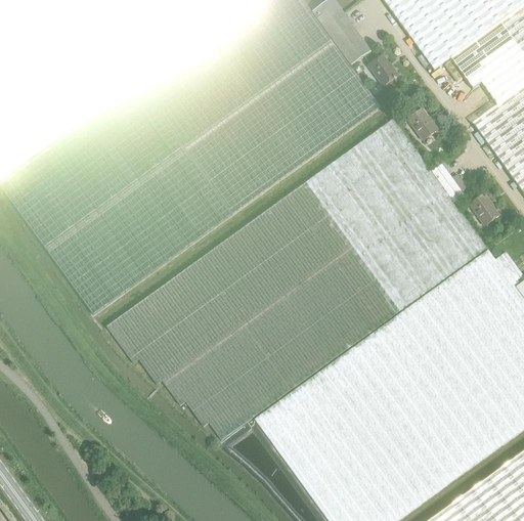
[(0,0),(0,178),(37,152),(56,138),(80,121),(114,96),(180,48),(247,0),(0,0)]
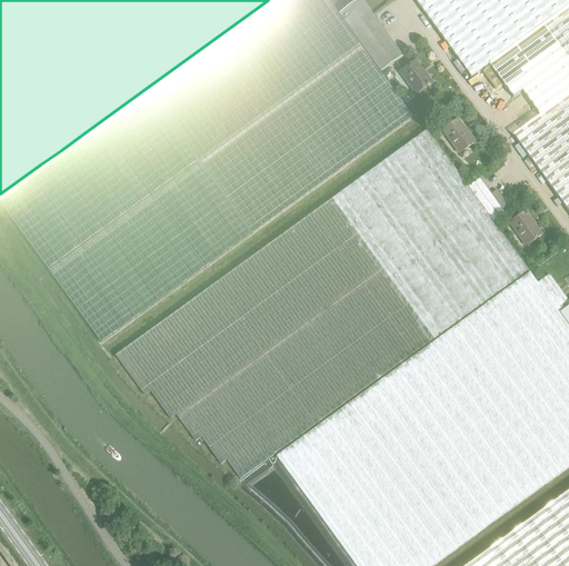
[(381,70),(339,12),(329,0),(272,0),(249,17),(222,37),(169,75),(127,106),(42,166),(0,196),(0,200),(31,245),(78,309),(101,341),(140,313),(146,309),(171,290),(195,274),(212,260),(239,241),(267,221),(325,179),(349,161),(413,115),(381,70)]
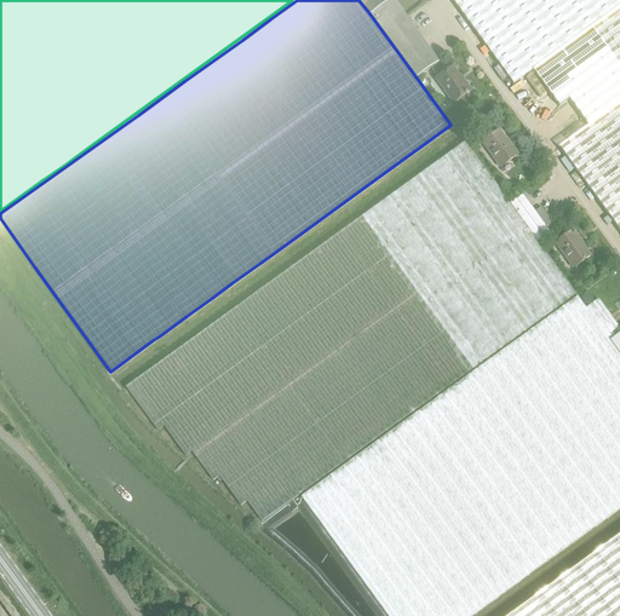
[(386,0),(369,13),(415,76),(438,59),(435,53),(395,0),(386,0)]
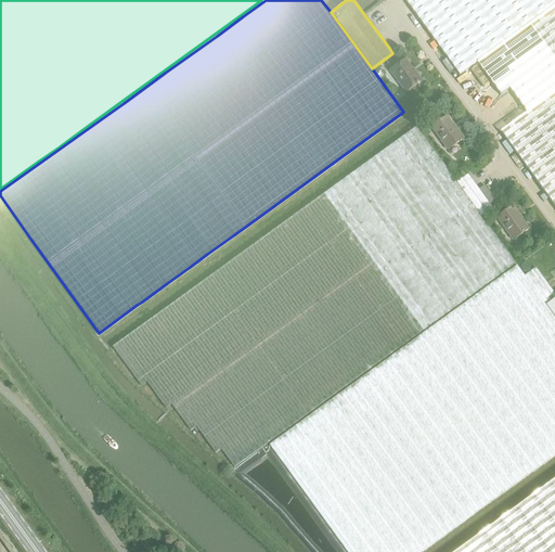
[(405,0),(460,73),(477,61),(530,23),(554,2),(554,0),(405,0)]
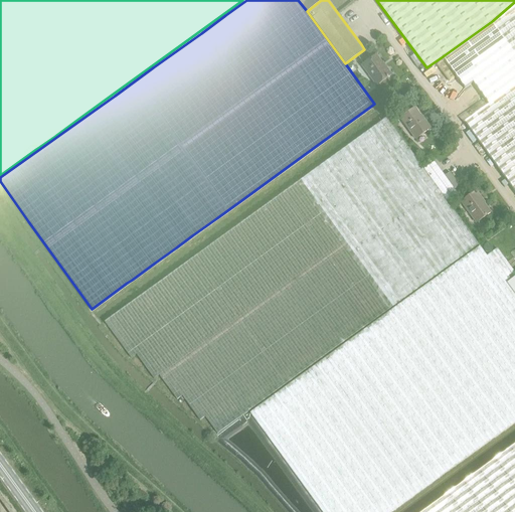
[(465,121),(514,190),(514,2),(492,21),(514,53),(514,83),(489,103),(465,121)]
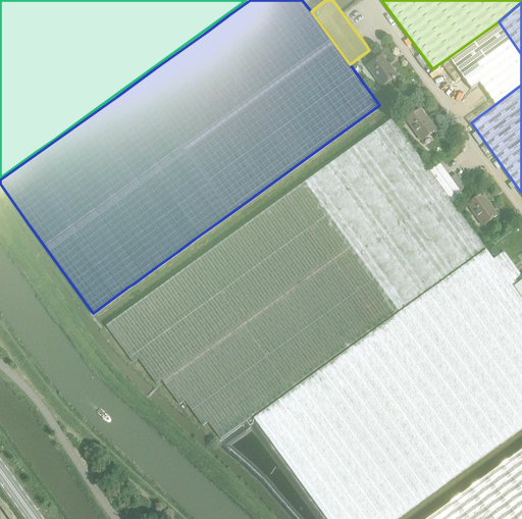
[(521,54),(499,21),(449,57),(471,88),(479,82),(496,104),(521,85),(521,54)]
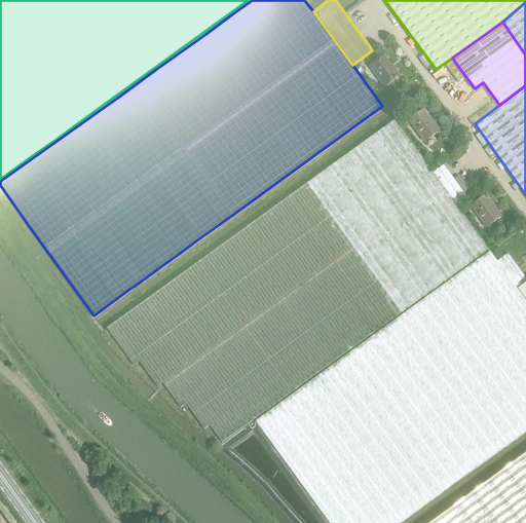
[(384,86),(400,75),(393,65),(392,66),(384,54),(369,65),(384,86)]
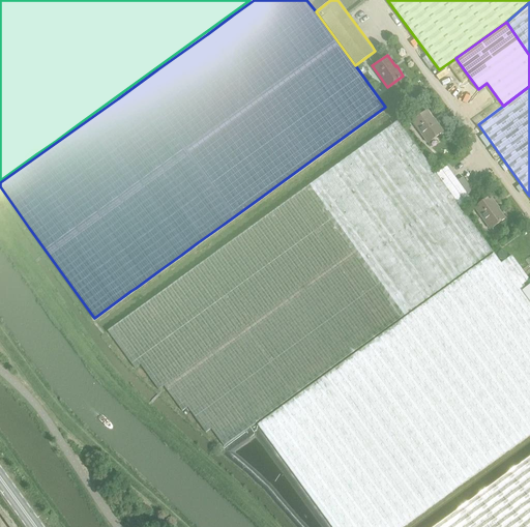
[(427,141),(443,129),(437,121),(436,122),(427,110),(412,120),(427,141)]
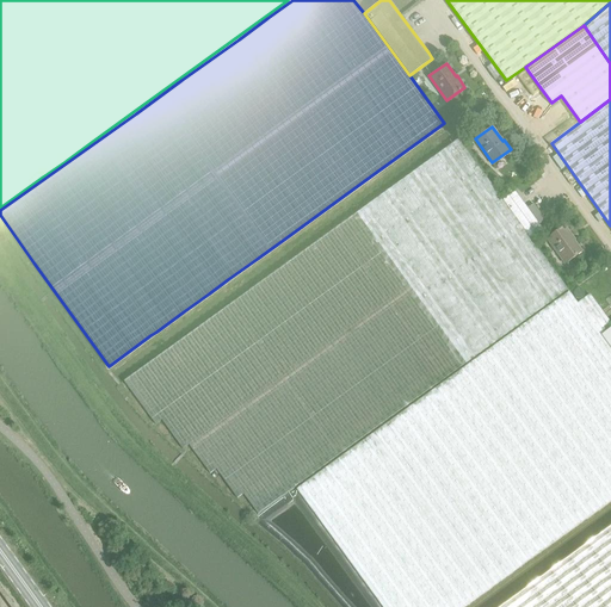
[(553,268),(531,240),(503,198),(488,178),(458,137),(439,152),(390,186),(308,246),(191,332),(171,345),(159,354),(131,373),(124,378),(131,389),(143,404),(149,412),(156,422),(162,417),(177,438),(183,446),(190,443),(199,456),(205,464),(210,471),(217,466),(232,487),(238,495),(244,490),(250,499),(259,512),(316,469),(343,451),(353,443),(366,433),(393,414),(409,402),(423,392),(460,366),(507,330),(532,314),(567,289),(553,268)]
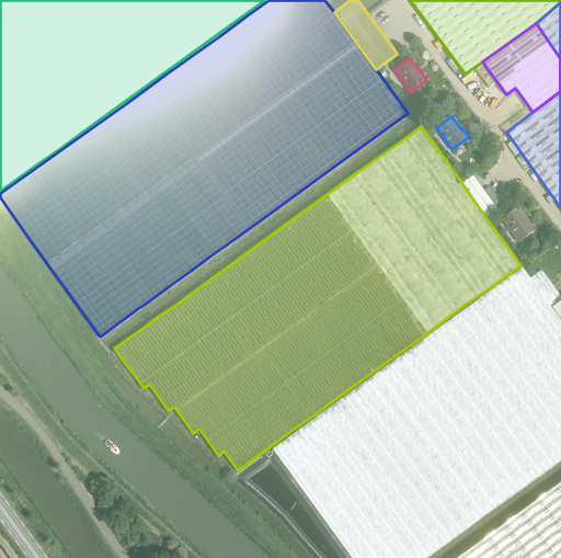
[(472,174),(461,182),(488,220),(500,212),(472,174)]
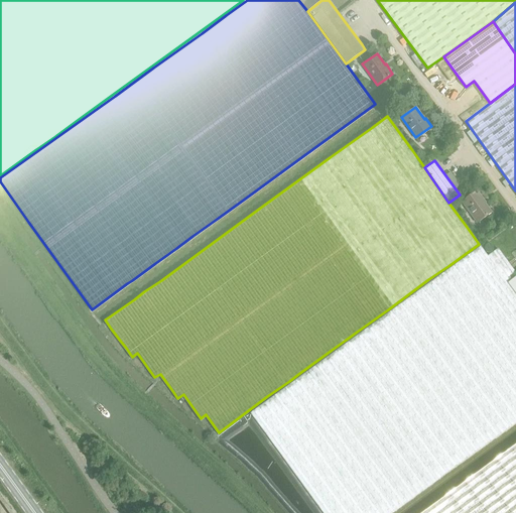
[(477,221),(491,211),(483,200),(484,199),(477,189),(463,201),(477,221)]
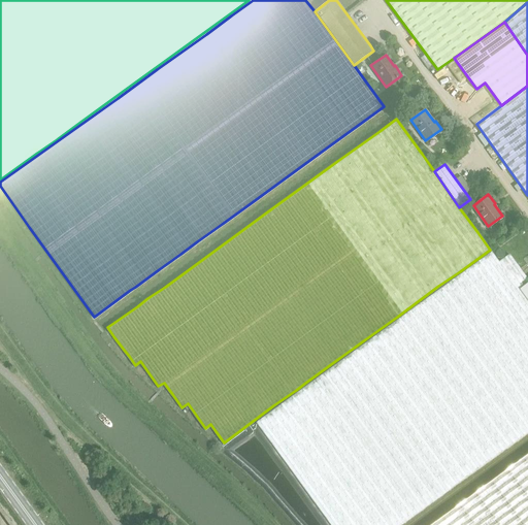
[(527,300),(520,289),(527,282),(527,279),(521,269),(509,253),(498,260),(492,251),(401,317),(322,373),(296,392),(257,421),(298,478),(332,524),(398,524),(420,510),(446,491),(459,481),(527,430),(527,300)]
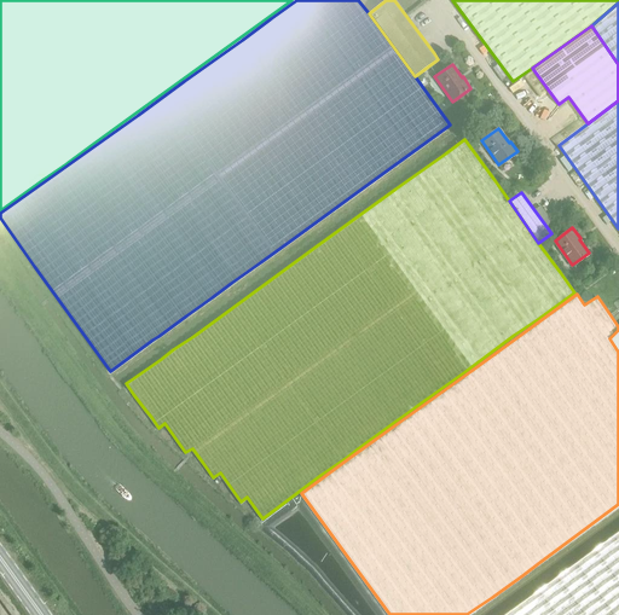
[(618,614),(618,532),(505,614),(618,614)]
